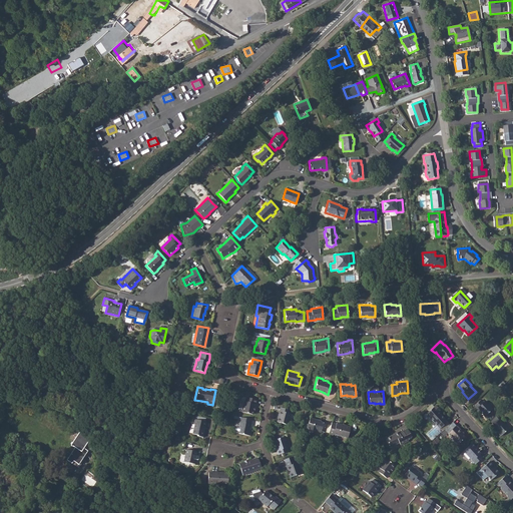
[(251,414),(251,411),(252,408),(253,408),(254,404),(255,400),(245,397),(244,401),(243,401),(242,406),(240,412),(251,414)]
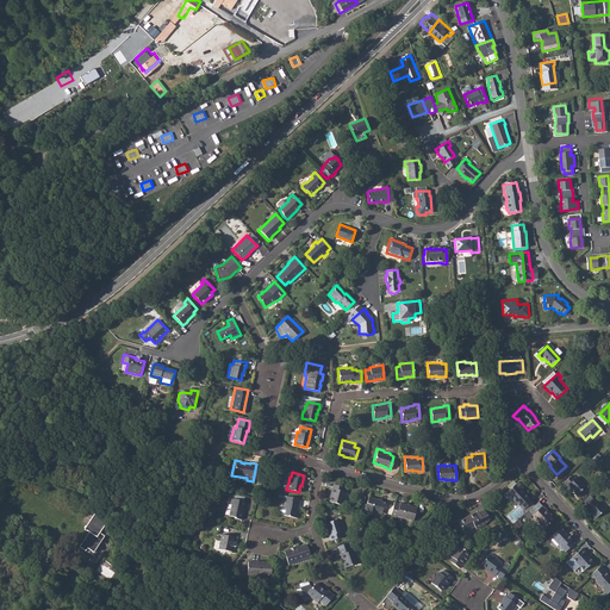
[(572,477),(564,484),(571,491),(577,496),(585,487),(577,478),(574,480),(572,477)]
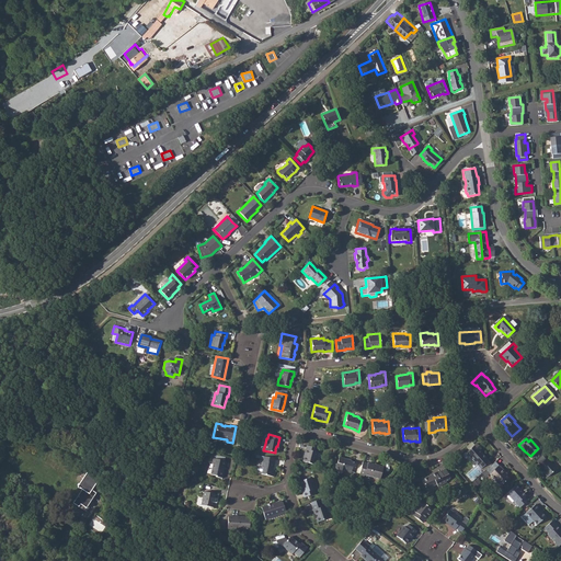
[(482,454),(480,450),(480,449),(481,448),(477,444),(467,454),(481,469),(490,462),(482,454)]
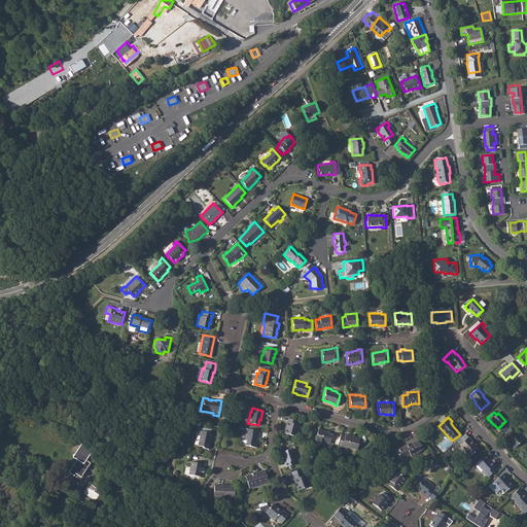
[(286,427),(284,433),(294,436),(297,426),(295,425),(296,421),(287,419),(285,427),(286,427)]
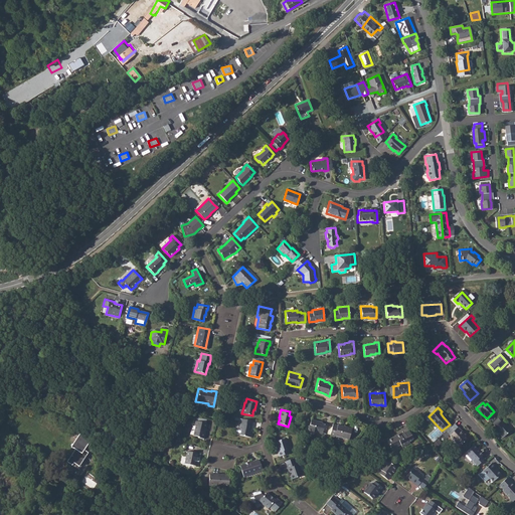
[(252,421),(240,418),(238,428),(240,428),(238,436),(250,438),(251,433),(249,433),(248,433),(249,430),(250,430),(252,421)]
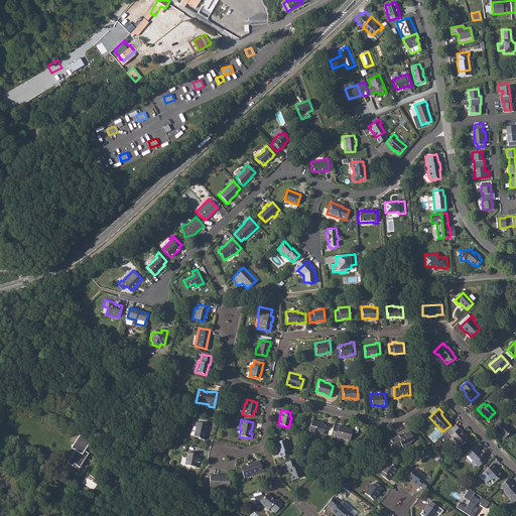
[(203,438),(205,431),(204,431),(205,427),(206,427),(207,423),(195,420),(192,429),(194,429),(192,435),(203,438)]
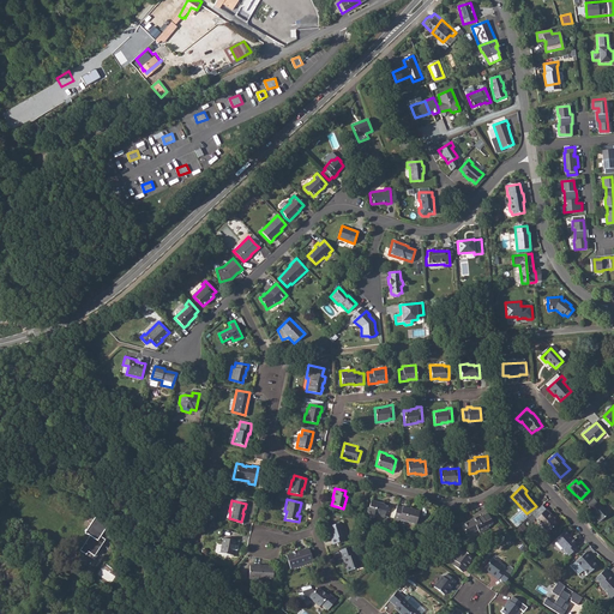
[(366,516),(374,518),(374,516),(384,518),(384,516),(389,517),(391,507),(392,507),(384,505),(380,504),(380,503),(379,503),(371,500),(369,507),(368,507),(366,516)]
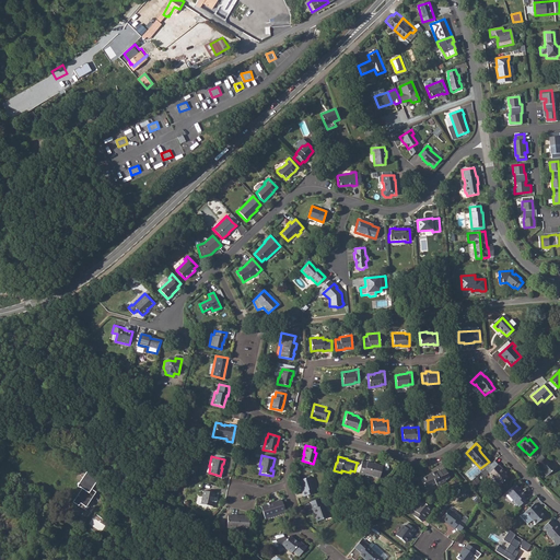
[(545,459),(537,466),(539,470),(540,469),(546,476),(556,468),(549,462),(548,462),(545,459)]
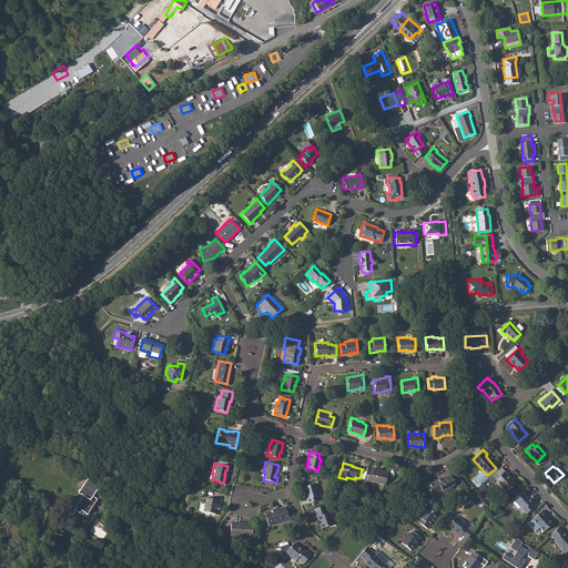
[(364,479),(369,480),(385,485),(387,473),(373,468),(373,469),(367,467),(366,470),(364,479)]
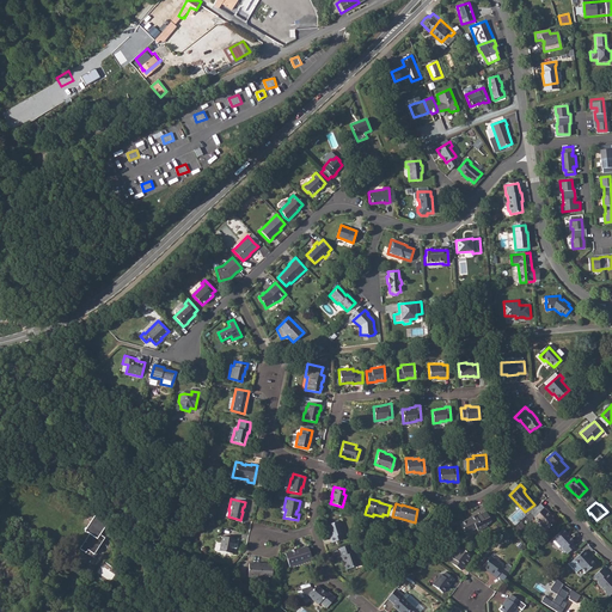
[(545,508),(534,518),(546,531),(556,522),(550,516),(551,515),(545,508)]
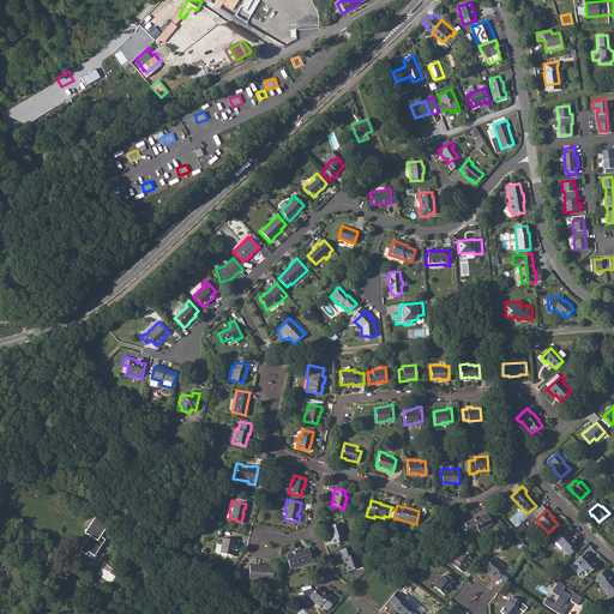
[(475,516),(461,524),(467,535),(476,529),(477,531),(487,527),(487,525),(489,524),(492,522),(487,512),(481,515),(476,517),(475,516)]
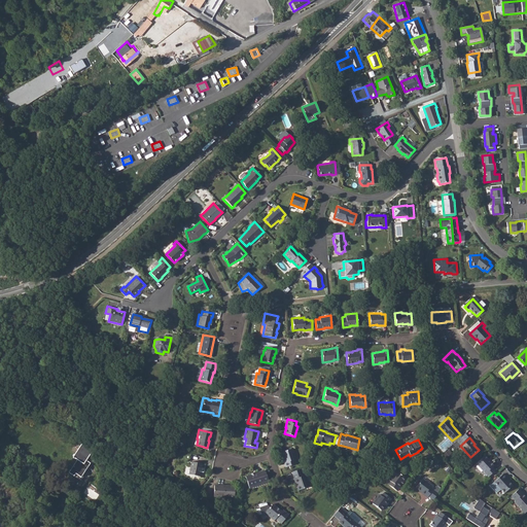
[(77,460),(70,470),(76,473),(81,477),(89,466),(85,465),(88,461),(86,460),(94,450),(82,443),(73,457),(77,460)]
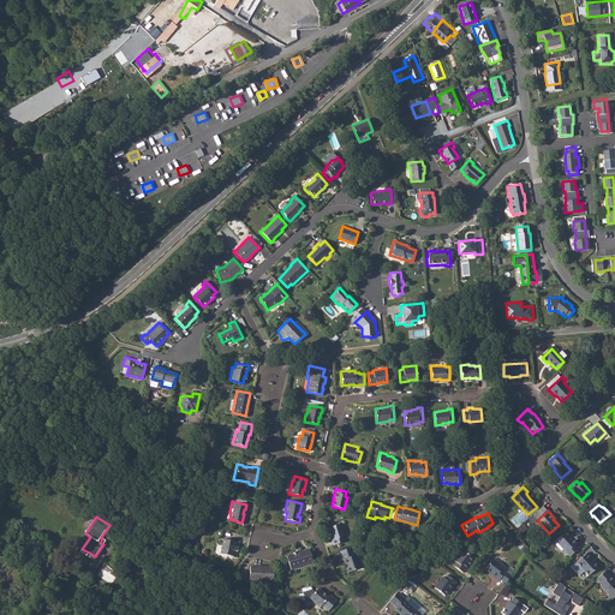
[(329,527),(330,531),(332,535),(330,536),(332,541),(332,542),(333,545),(347,541),(345,537),(346,536),(345,530),(344,523),(329,527)]
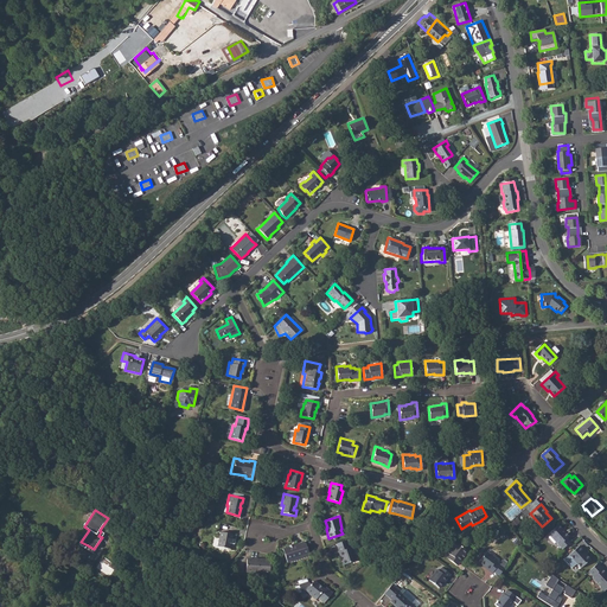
[(560,526),(549,535),(563,550),(572,542),(569,538),(560,526)]
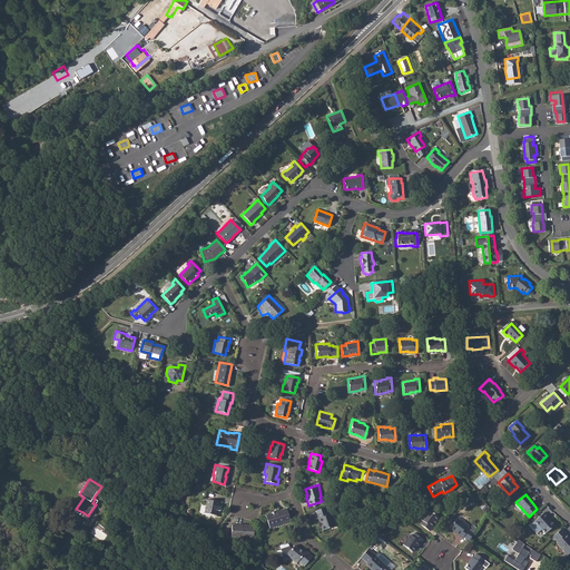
[(206,498),(203,512),(217,514),(218,510),(219,505),(217,505),(218,501),(206,498)]
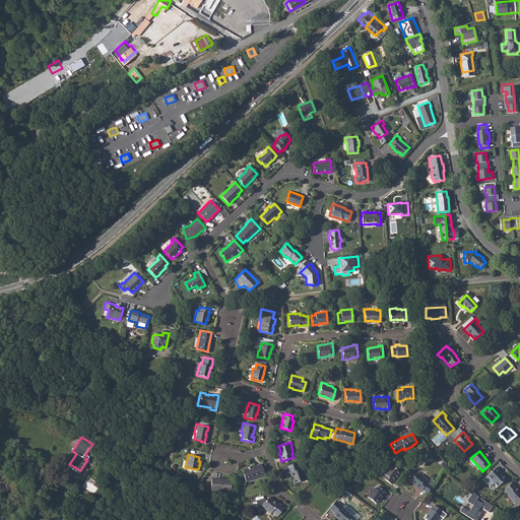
[(261,464),(243,470),(246,481),(250,480),(250,479),(251,478),(252,478),(254,479),(256,478),(256,477),(265,474),(261,464)]
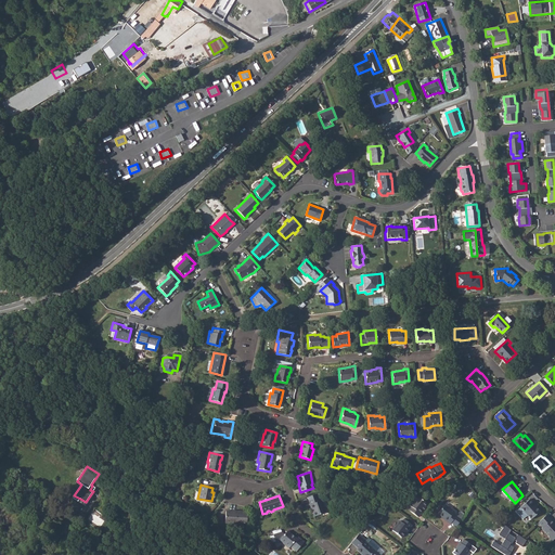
[(411,506),(409,510),(417,516),(420,513),(418,512),(426,503),(415,495),(409,504),(411,506)]
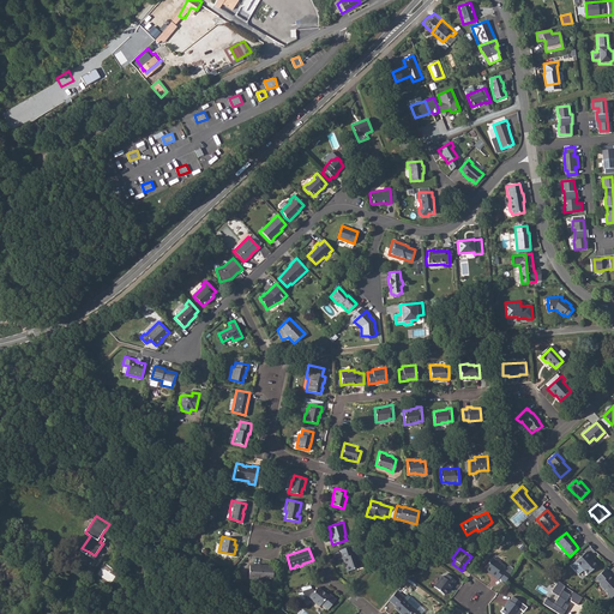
[(351,552),(342,554),(341,555),(342,559),(343,559),(344,564),(345,564),(347,567),(348,571),(360,567),(357,560),(355,555),(354,555),(351,551),(351,552)]
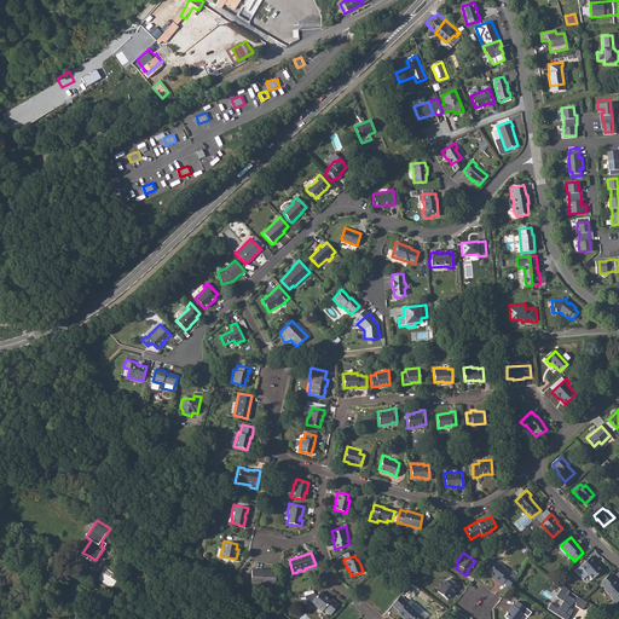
[(591,557),(580,567),(576,571),(583,580),(588,576),(591,580),(602,572),(595,563),(595,562),(591,557)]
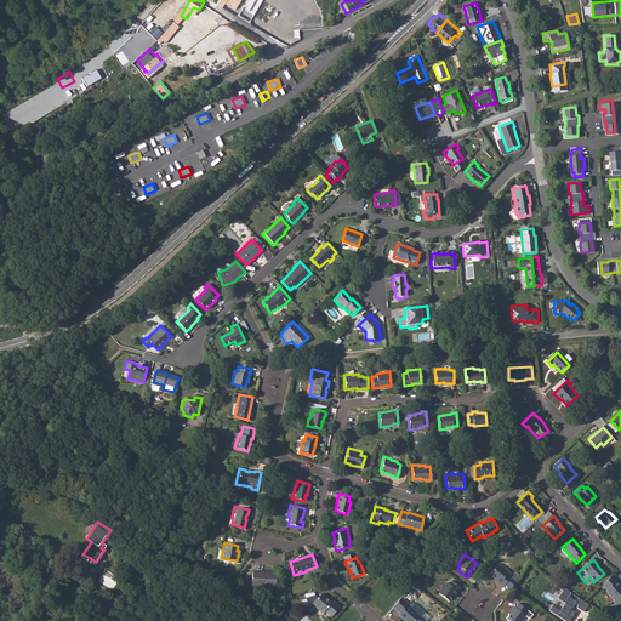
[(506,584),(512,588),(516,581),(508,574),(510,573),(499,564),(490,574),(497,579),(497,580),(505,586),(506,584)]
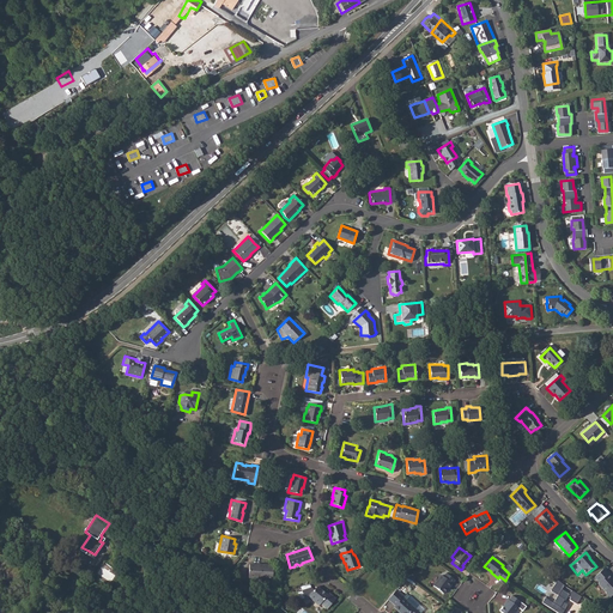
[(259,564),(254,564),(248,563),(247,577),(271,578),(272,564),(259,563),(259,564)]
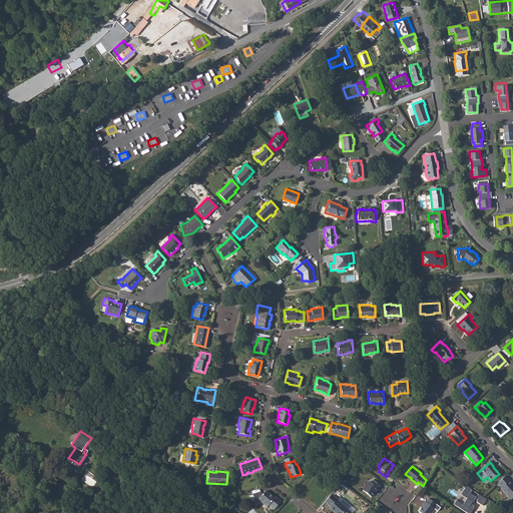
[(506,476),(497,483),(501,487),(500,488),(507,496),(510,500),(512,497),(512,486),(509,481),(510,481),(509,480),(506,476)]
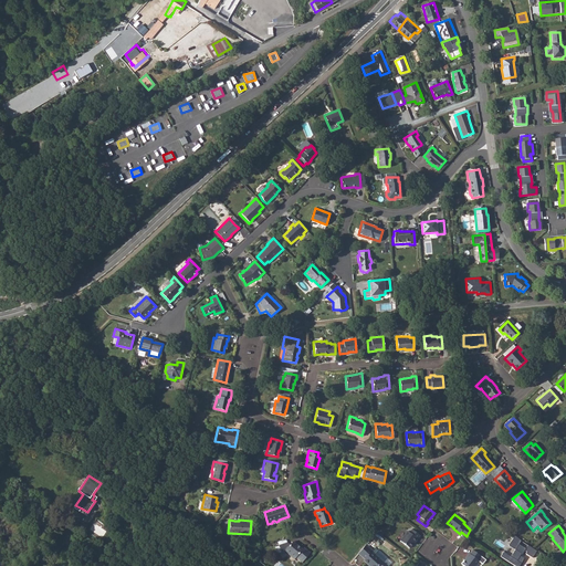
[(409,530),(401,540),(410,546),(415,542),(416,542),(421,534),(412,528),(410,531),(409,530)]
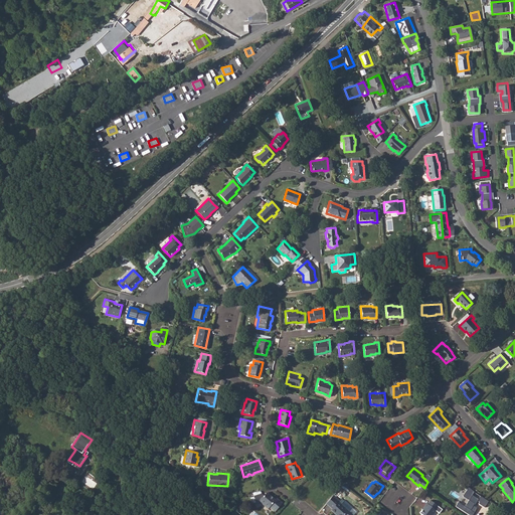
[(457,507),(469,514),(472,514),(477,508),(474,506),(477,501),(480,502),(479,504),(485,508),(489,501),(481,496),(479,499),(473,495),(474,492),(469,489),(464,496),(470,500),(465,507),(459,503),(457,507)]
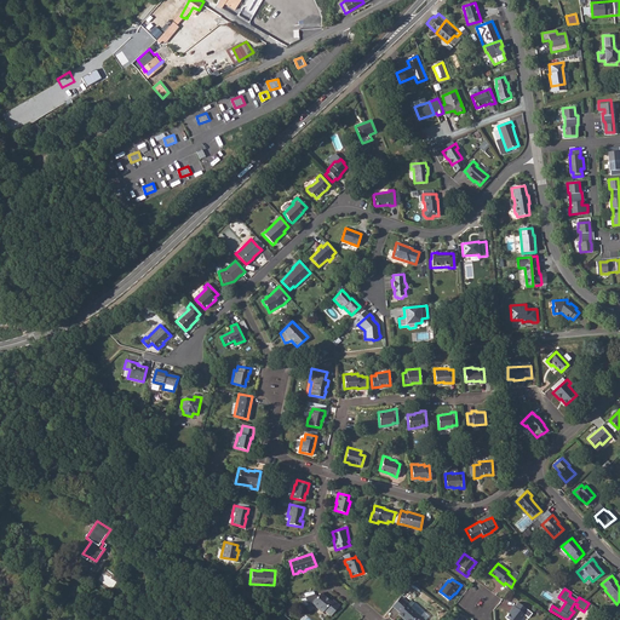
[(314,595),(305,597),(308,606),(313,604),(322,612),(323,610),(331,615),(339,606),(332,600),(331,602),(321,593),(317,597),(314,595)]
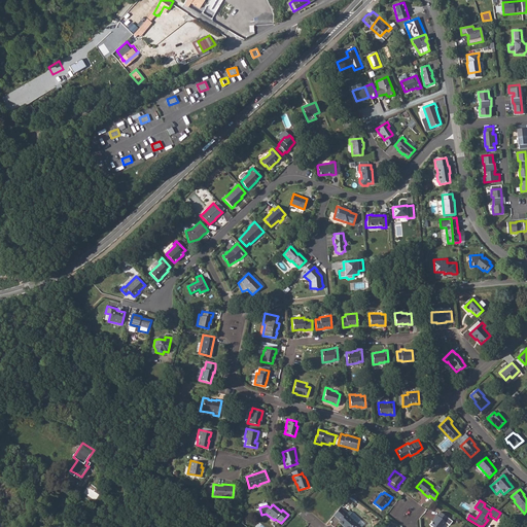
[(341,507),(334,516),(336,518),(339,520),(346,526),(344,526),(349,526),(350,526),(357,526),(359,525),(355,521),(346,513),(347,512),(344,508),(341,507)]
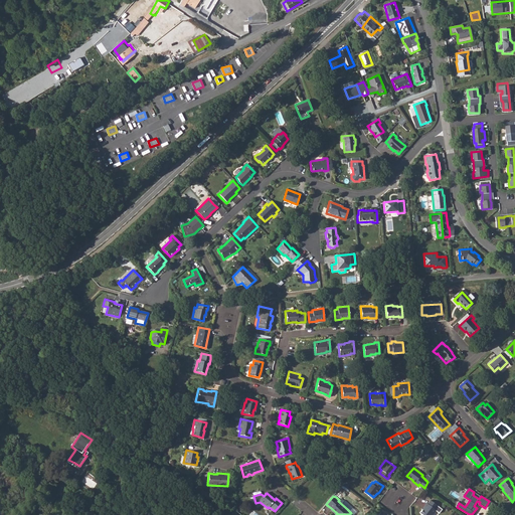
[(424,507),(420,512),(423,514),(431,514),(433,513),(434,514),(436,511),(440,513),(443,509),(430,500),(427,503),(426,503),(423,507),(424,507)]
